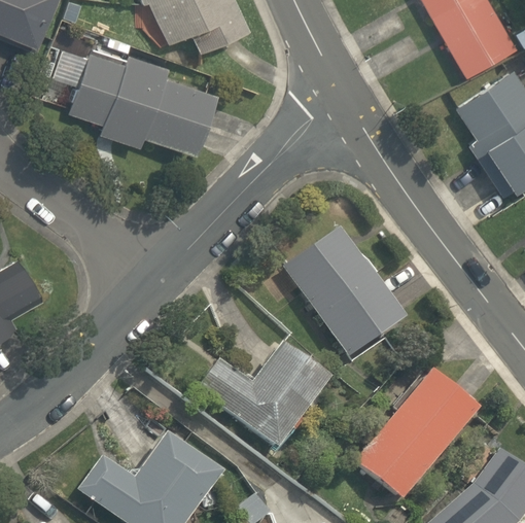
[(45,45),(63,0),(0,0),(0,30),(1,28),(45,45)]
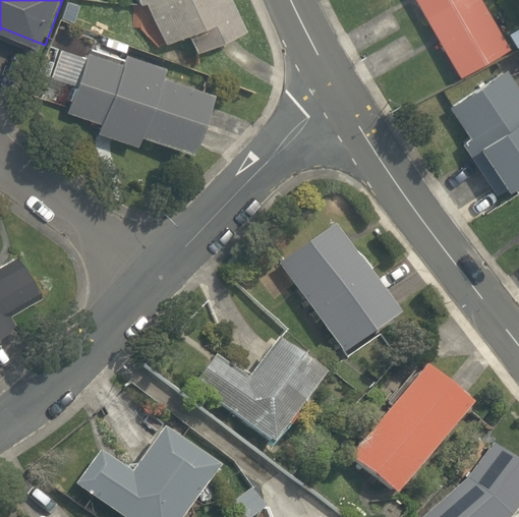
[(143,0),(164,49),(193,37),(199,52),(247,32),(234,0),(143,0)]
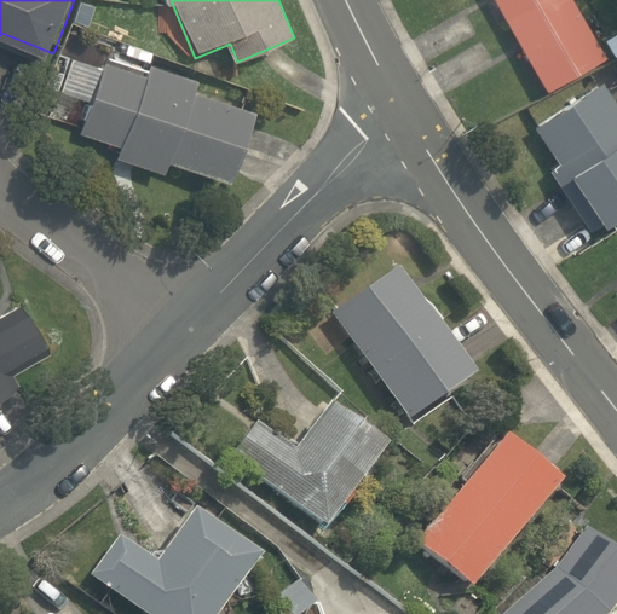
[(606,59),(571,0),(485,0),(542,97),(606,59)]
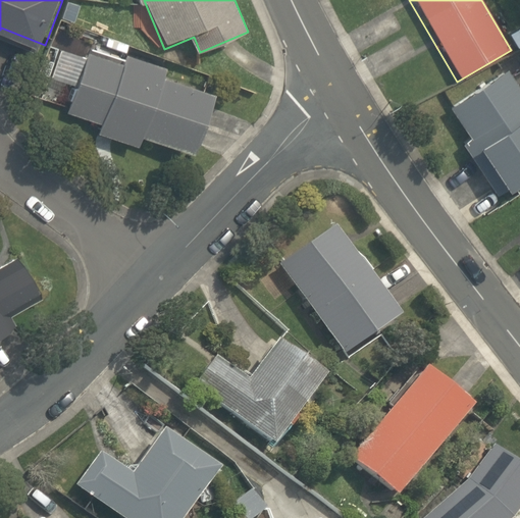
[(88,49),(66,109),(106,123),(102,135),(146,150),(149,139),(198,155),(218,95),(88,49)]
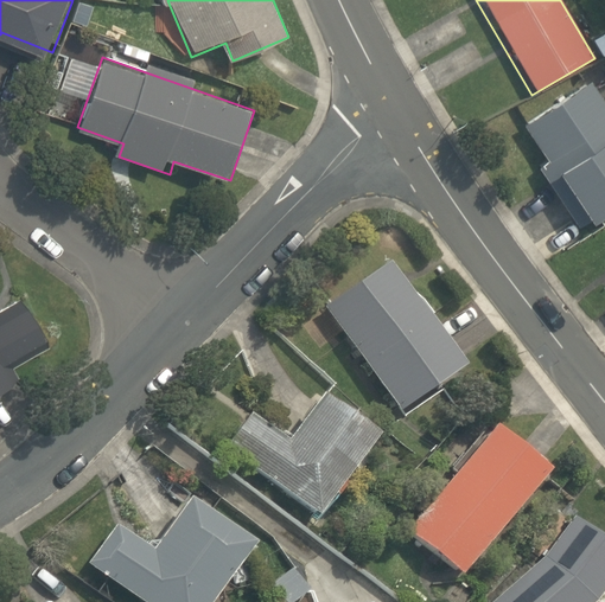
[(604,110),(584,82),(520,129),(545,164),(536,170),(583,232),(604,216),(604,110)]
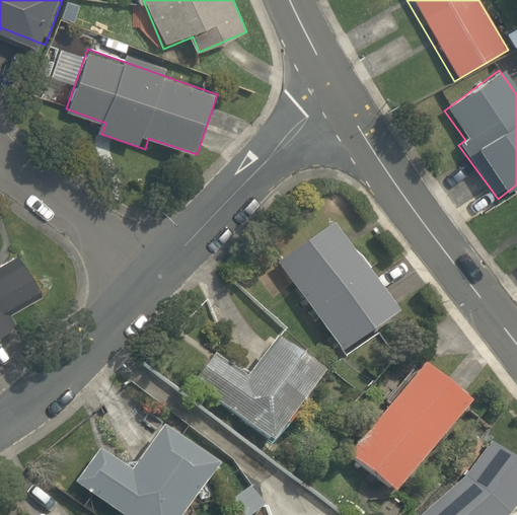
[(402,312),(339,226),(280,269),(343,356),(402,312)]
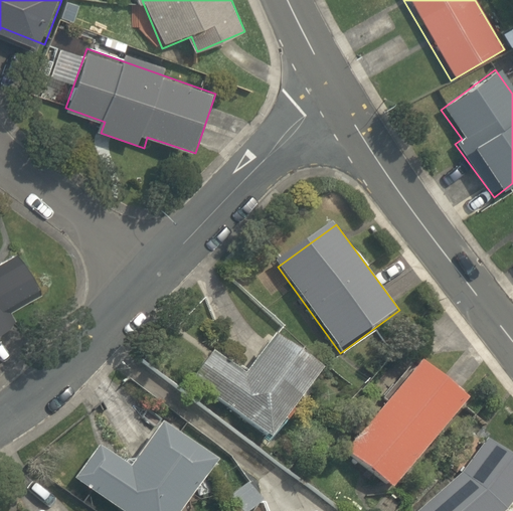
[(23,247),(0,261),(0,330),(15,321),(8,309),(46,287),(23,247)]
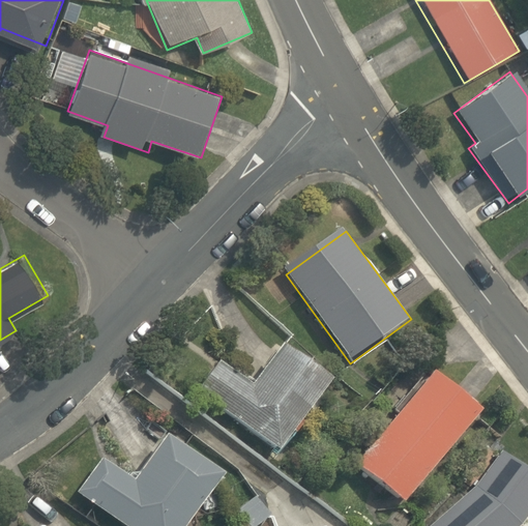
[(334,376),(289,346),(261,386),(221,359),(195,399),(281,457),(334,376)]
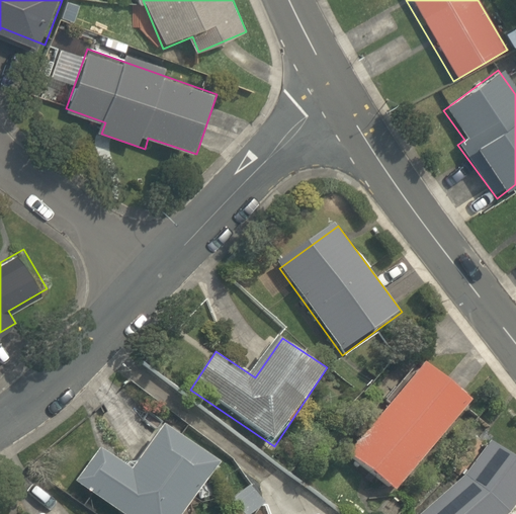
[(474,409),(419,365),(351,452),(406,496),(474,409)]
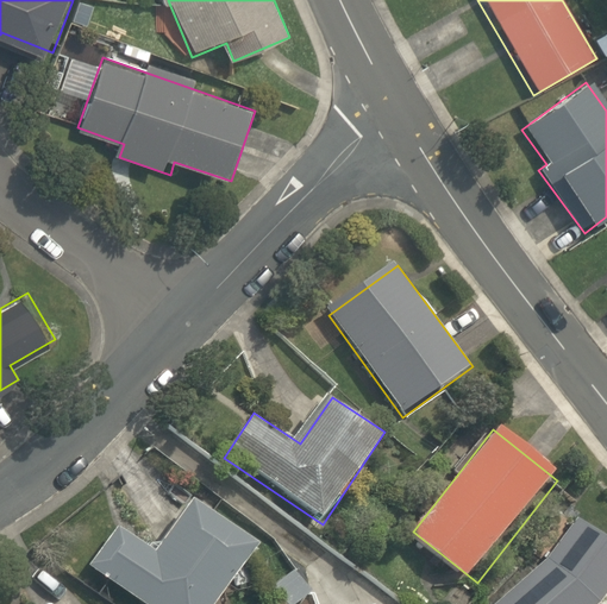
[(208,603),(258,536),(202,496),(158,555),(117,526),(89,562),(146,603),(208,603)]
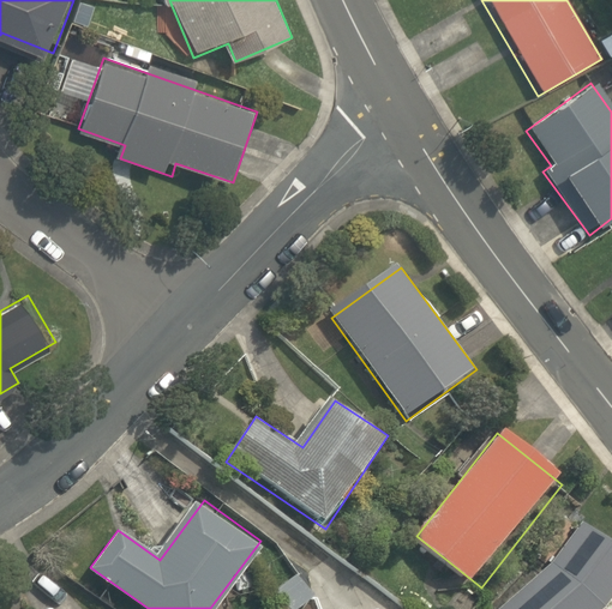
[(611,608),(611,548),(589,524),(497,608),(611,608)]
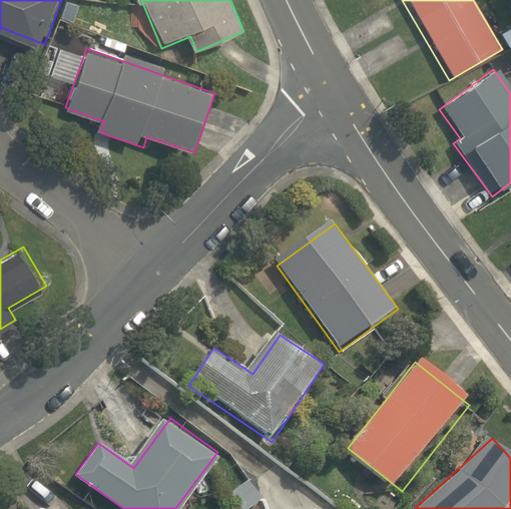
All buildings are outlined.
